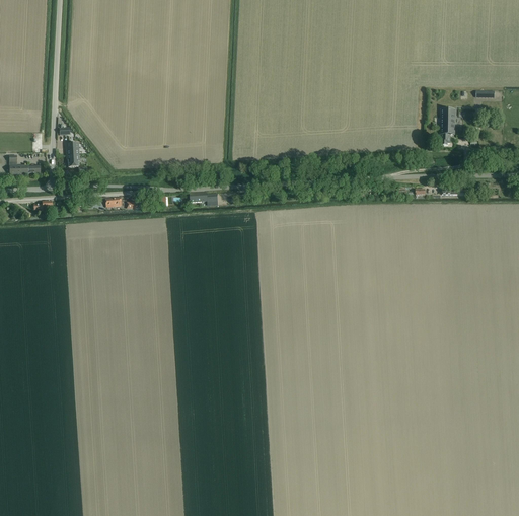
[(455,107),(440,106),(440,132),(441,132),(441,143),(447,143),(447,141),(450,141),(450,132),(454,132),(455,107)]
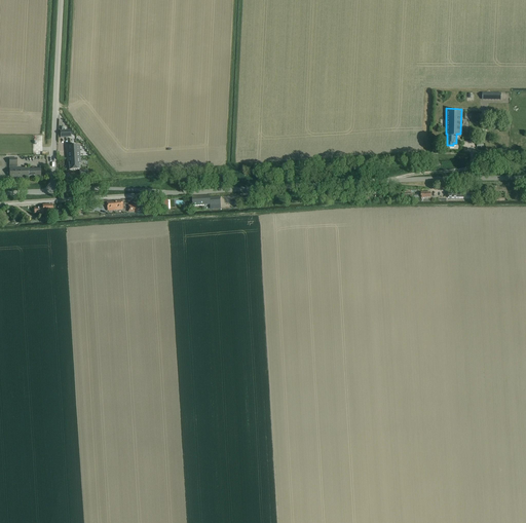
[(78,149),(79,149),(79,143),(67,143),(67,147),(68,147),(68,149),(67,149),(68,155),(80,154),(79,154),(78,149)]
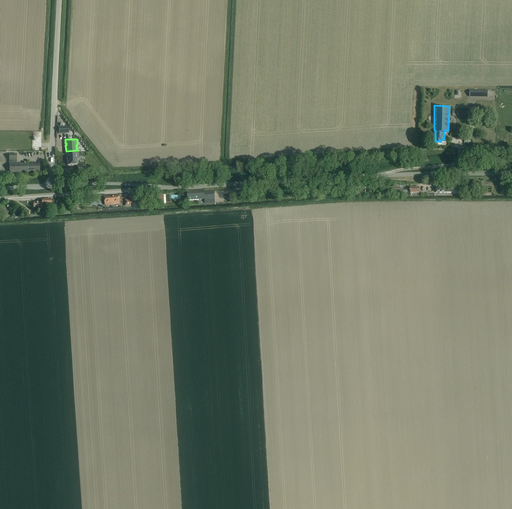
[(77,156),(78,156),(78,150),(66,151),(66,155),(67,155),(67,162),(77,162),(77,156)]
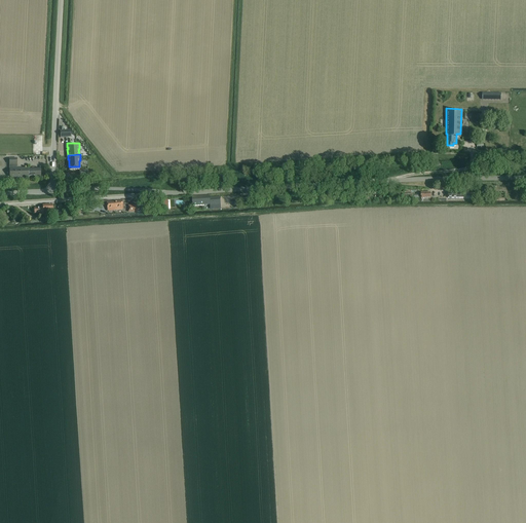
[(17,165),(9,165),(10,175),(29,174),(40,173),(40,165),(29,166),(29,164),(17,165)]
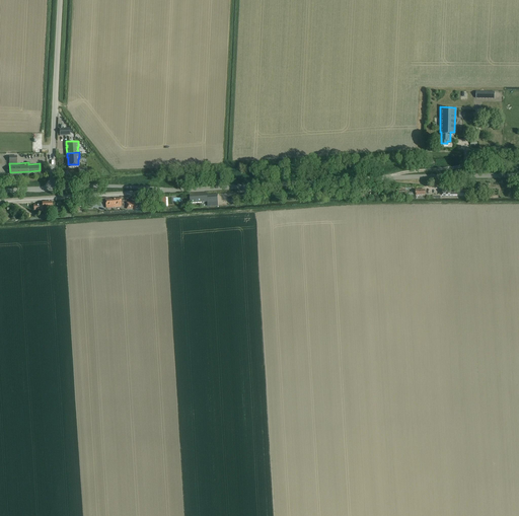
[(201,190),(190,191),(191,197),(191,200),(207,199),(207,192),(201,192),(201,190)]
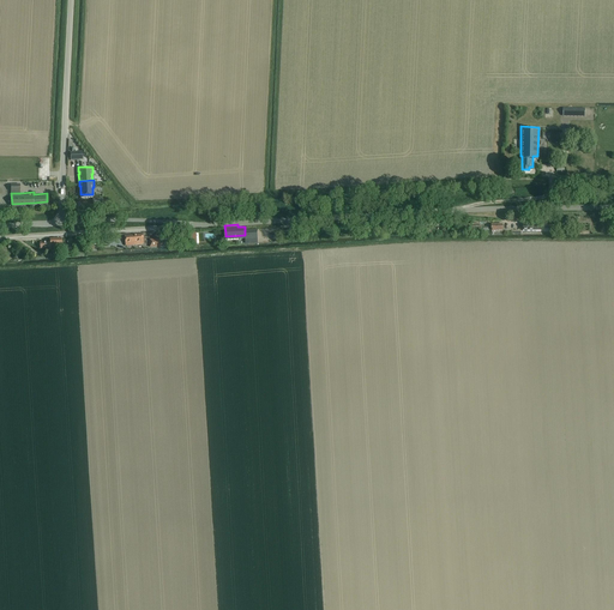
[(257,235),(257,227),(245,227),(245,235),(246,241),(258,240),(258,235),(257,235)]
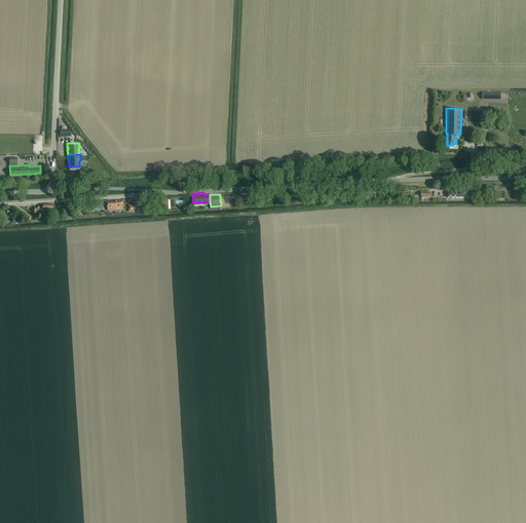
[(108,200),(107,201),(107,203),(108,203),(108,206),(114,204),(114,207),(122,207),(122,198),(108,199),(108,200)]
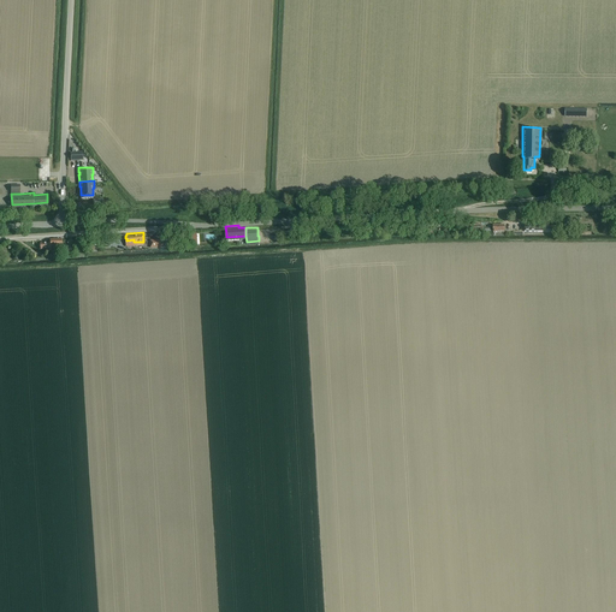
[(61,236),(49,237),(49,239),(40,239),(41,247),(48,247),(51,245),(52,245),(61,245),(61,236)]
